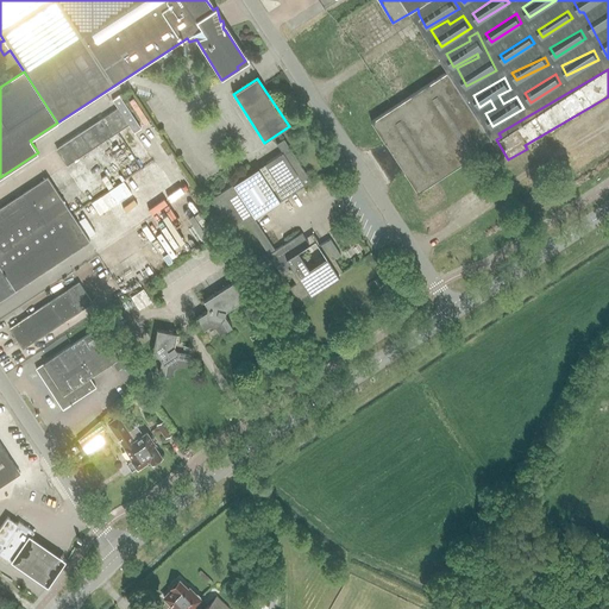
[(439,79),(374,117),(416,190),(463,163),(466,146),(464,142),(458,140),(454,135),(456,130),(452,124),(447,123),(443,126),(440,121),(441,112),(446,120),(447,120),(449,114),(438,96),(440,87),(441,79),(439,79)]
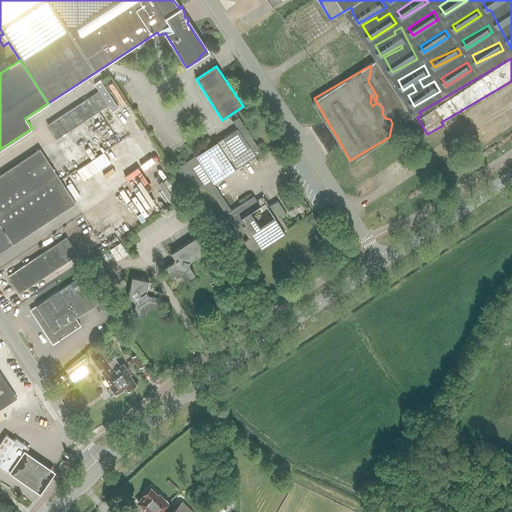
[(100,80),(94,84),(99,91),(85,100),(47,125),(56,138),(108,104),(113,111),(118,108),(100,80)]
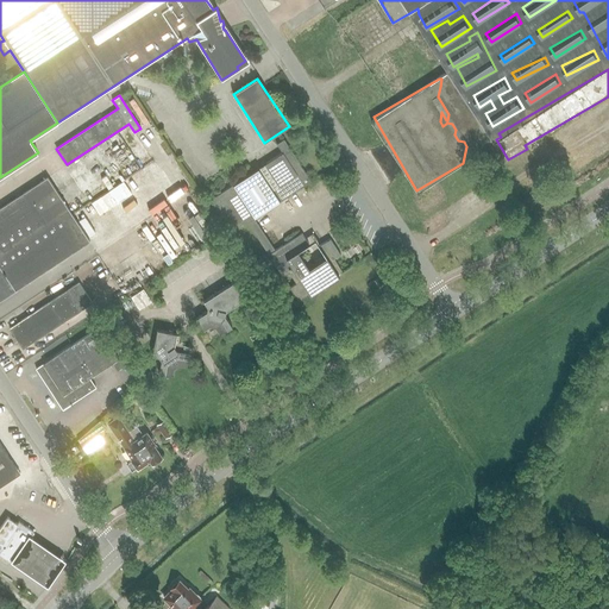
[(276,144),(281,152),(209,200),(232,233),(249,223),(269,253),(267,255),(297,301),(341,272),(333,259),(340,255),(331,239),(318,248),(325,258),(308,269),(297,252),(309,245),(301,232),(275,250),(255,218),(311,181),(283,139),(276,144)]
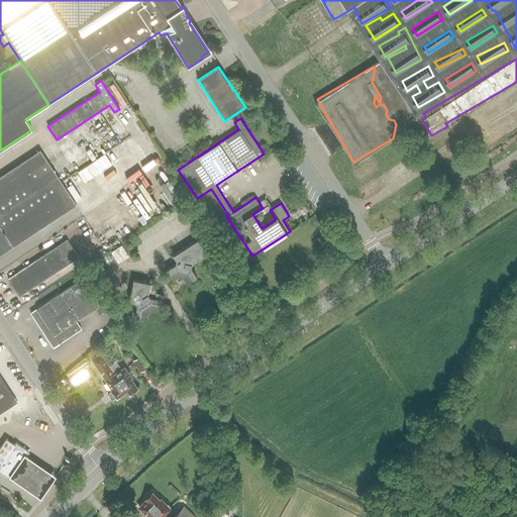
[(75,205),(40,151),(0,177),(0,254),(13,246),(13,245),(75,205)]
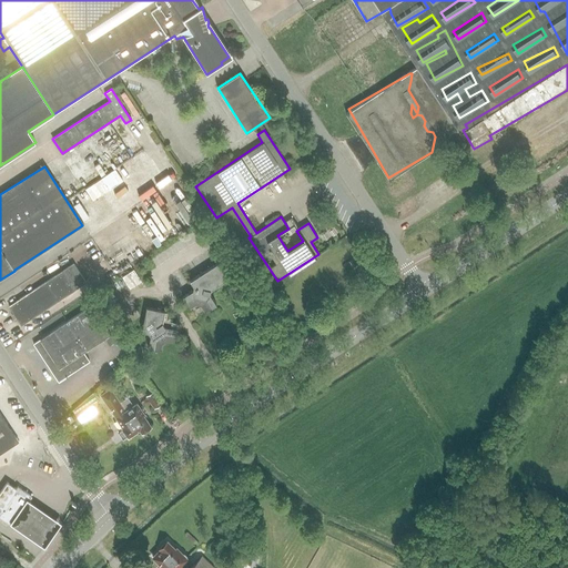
[(229,277),(219,262),(190,281),(193,286),(192,291),(182,297),(190,308),(195,305),(201,307),(204,312),(216,304),(210,294),(210,290),(229,277)]
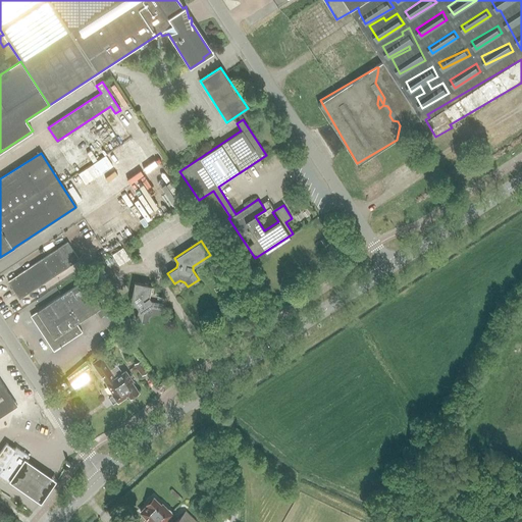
[(19,299),(67,266),(80,259),(68,242),(8,281),(12,288),(10,289),(13,293),(15,292),(19,299)]
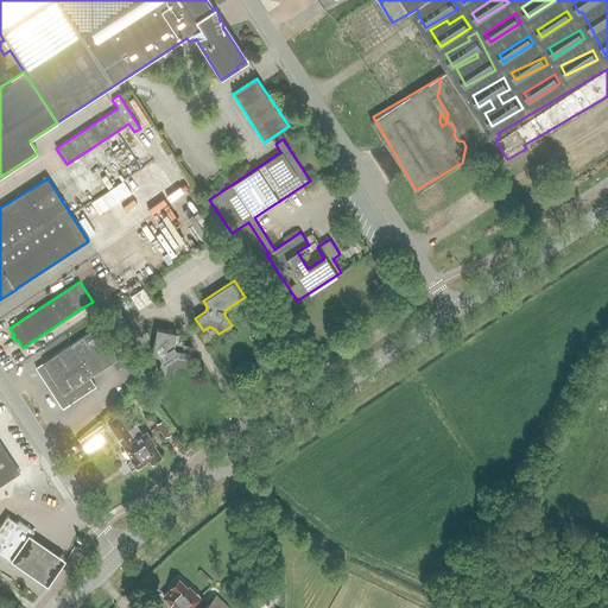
[(119,358),(97,325),(36,368),(62,409),(95,386),(89,377),(112,362),(116,369),(124,366),(118,358),(119,358)]
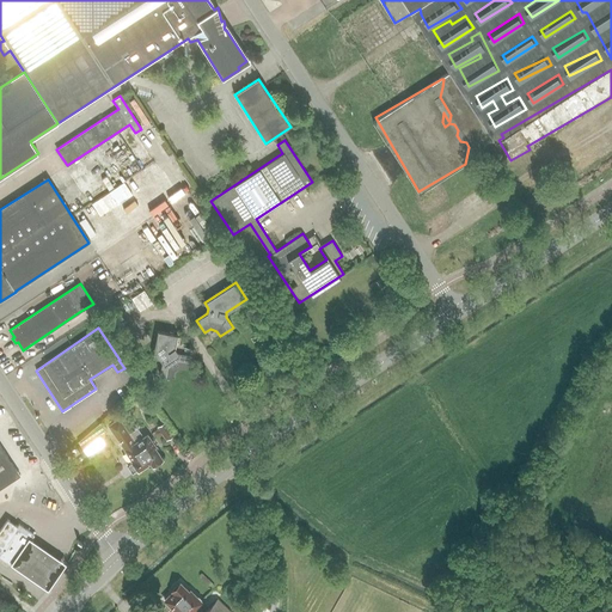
[(187,369),(189,355),(177,353),(175,349),(177,336),(157,332),(152,357),(159,359),(161,362),(159,375),(173,378),(175,371),(181,368),(187,369)]
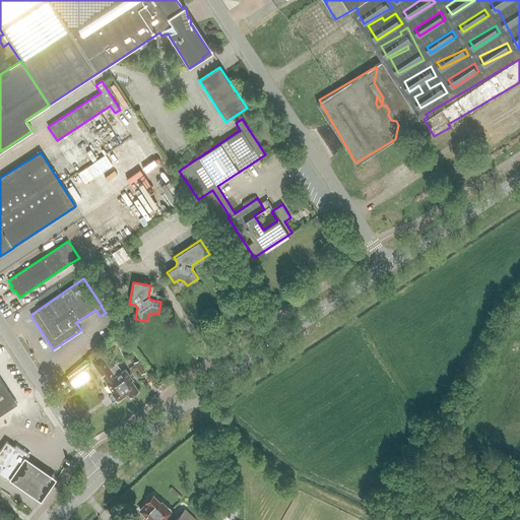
[(127,341),(123,334),(116,338),(120,345),(127,341)]
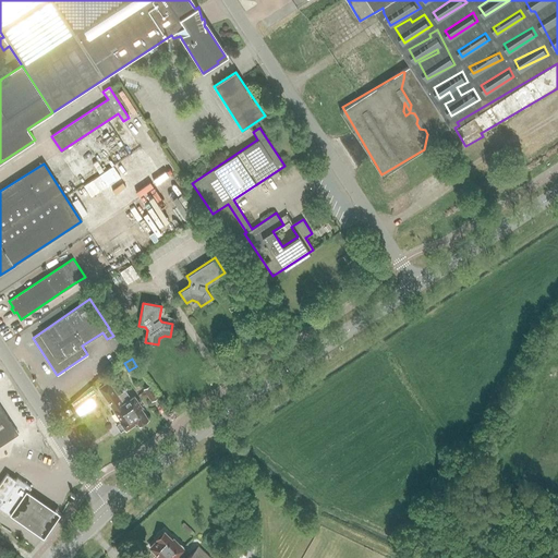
[(135,423),(118,396),(108,383),(99,388),(121,421),(116,424),(121,431),(125,428),(125,429),(135,423)]
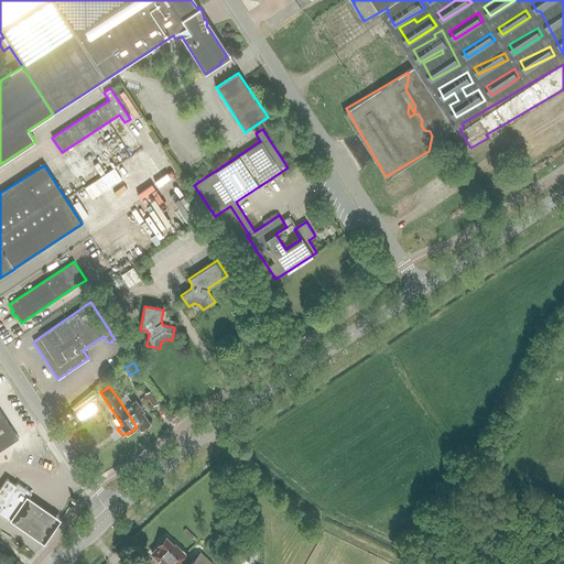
[(97,397),(93,389),(72,408),(80,420),(96,410),(90,401),(97,397)]
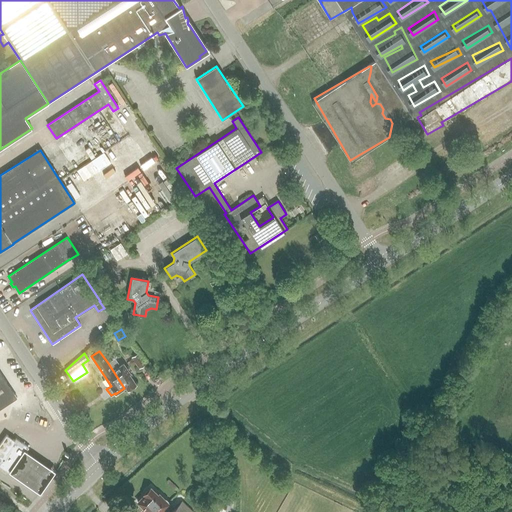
[(139,368),(145,365),(138,354),(132,358),(139,368)]
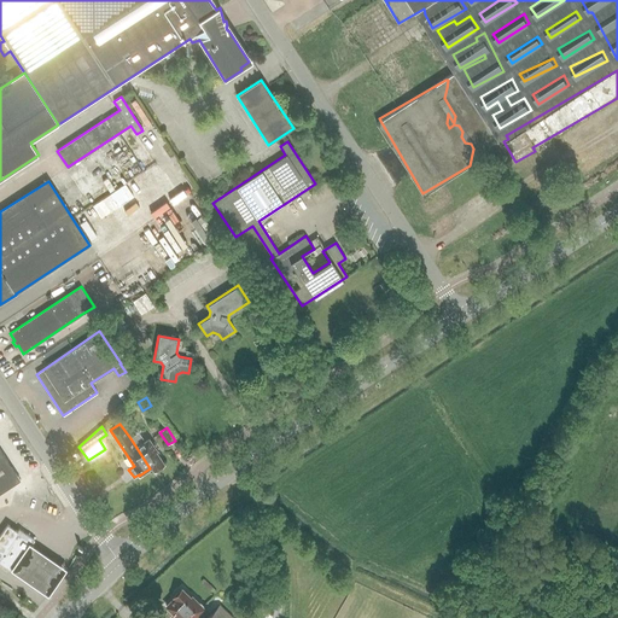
[(130,438),(150,468),(151,467),(153,471),(163,464),(156,452),(156,449),(149,438),(144,442),(138,433),(130,438)]
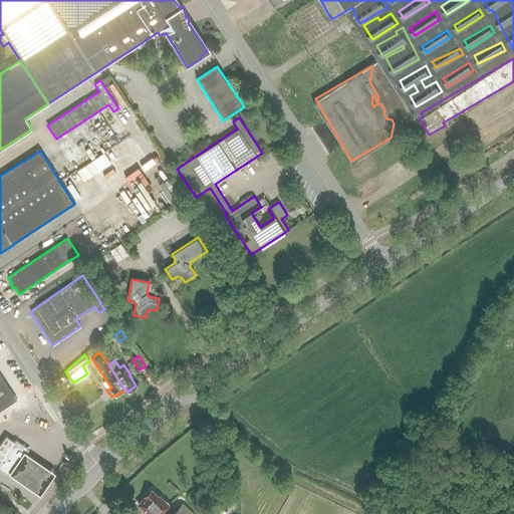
[(0,410),(16,400),(0,374),(0,410)]
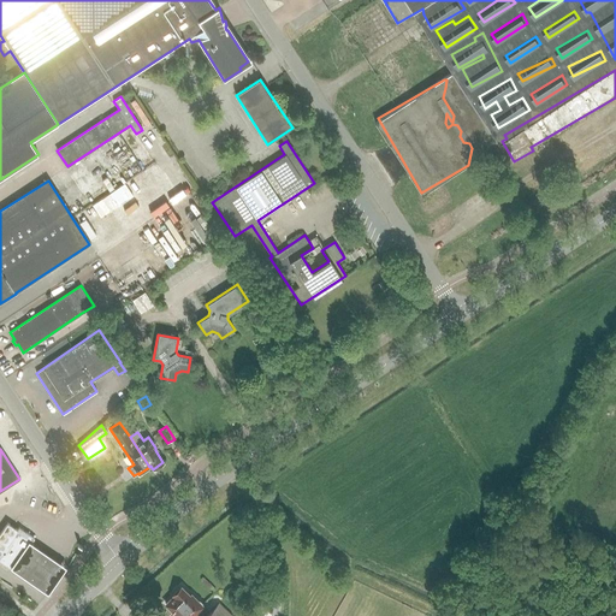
[(18,527),(17,529),(12,526),(7,522),(0,532),(0,550),(1,551),(0,554),(0,561),(12,569),(13,567),(31,542),(34,538),(18,527)]
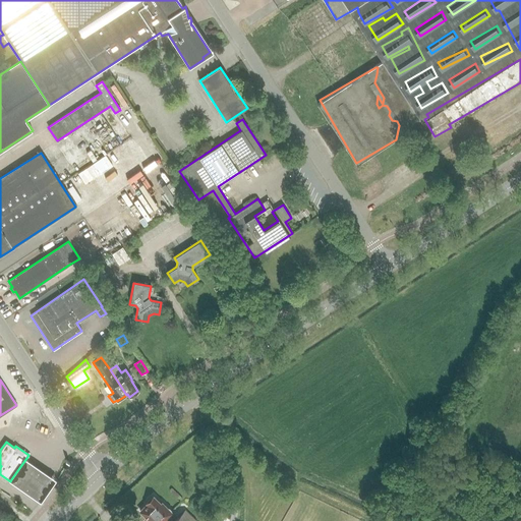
[(56,477),(26,458),(11,479),(41,500),(56,477)]
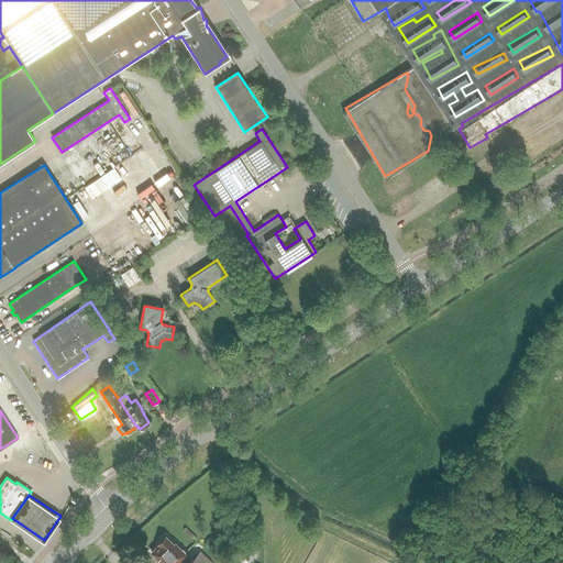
[(210,562),(199,552),(187,562),(186,562),(181,559),(186,554),(184,553),(184,551),(181,549),(179,549),(174,543),(173,544),(165,537),(157,544),(158,544),(151,552),(161,562),(159,562),(210,562)]
